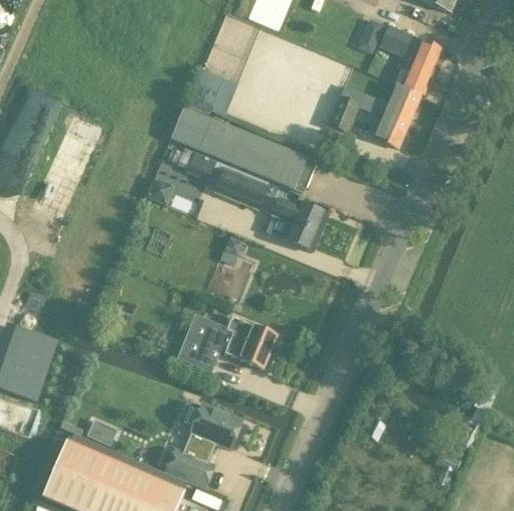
[(272,0),(270,5),(259,0),(257,0),(249,16),(263,21),(279,28),(290,0),(272,0)]
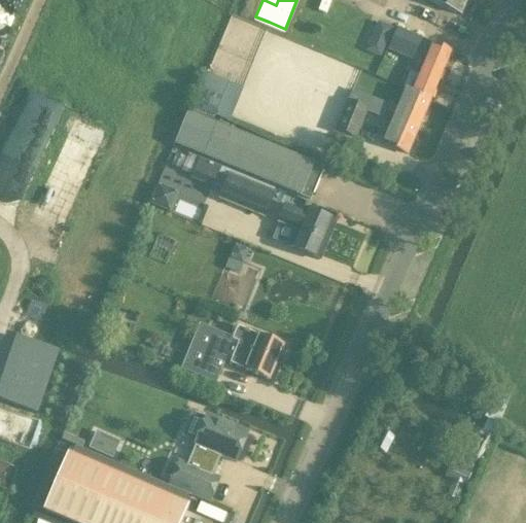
[(431,0),(461,12),(466,0),(431,0)]
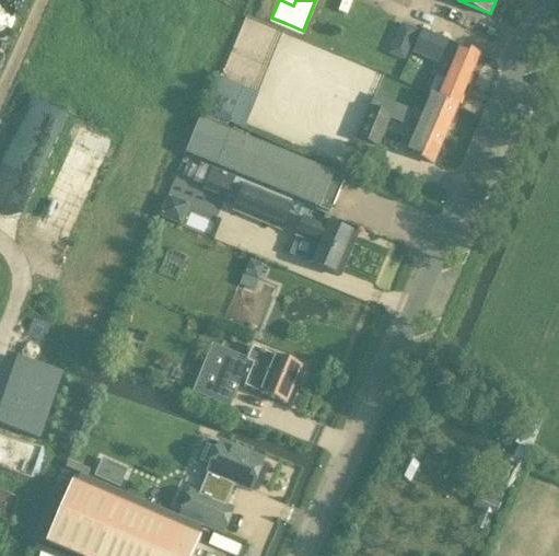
[(440,60),(450,38),(423,27),(414,49),(440,60)]
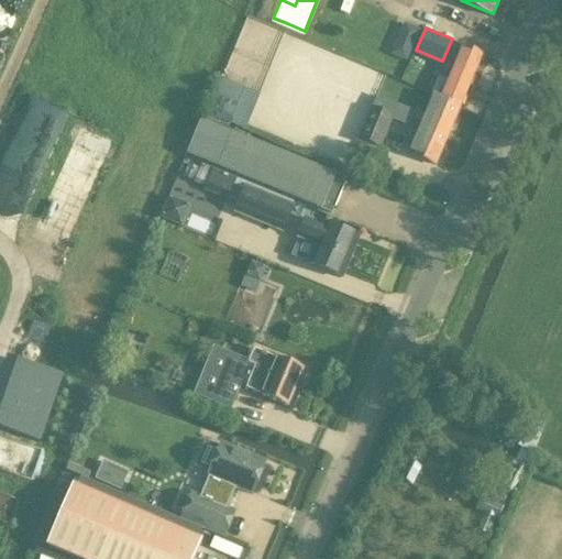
[(395,44),(392,52),(407,58),(414,43),(407,40),(395,44)]
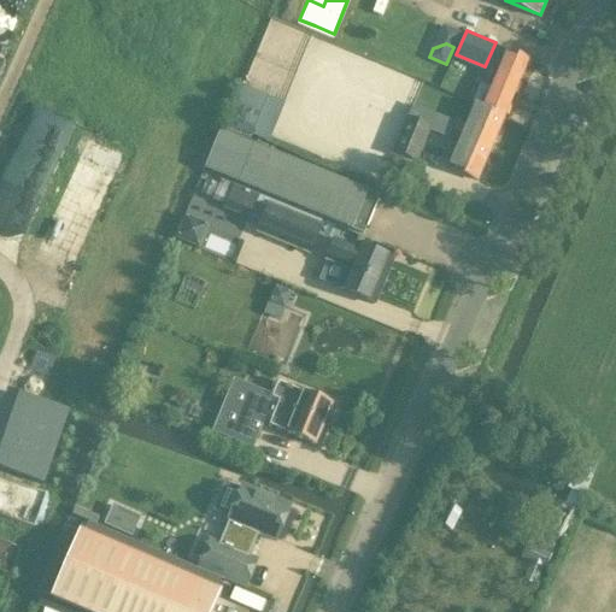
[(481,81),(473,100),(476,101),(505,113),(529,56),(508,47),(492,84),(481,81)]
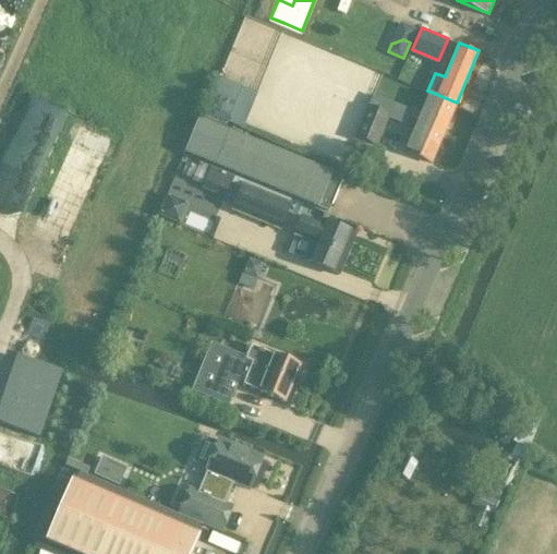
[(219,77),(205,111),(227,120),(241,87),(219,77)]
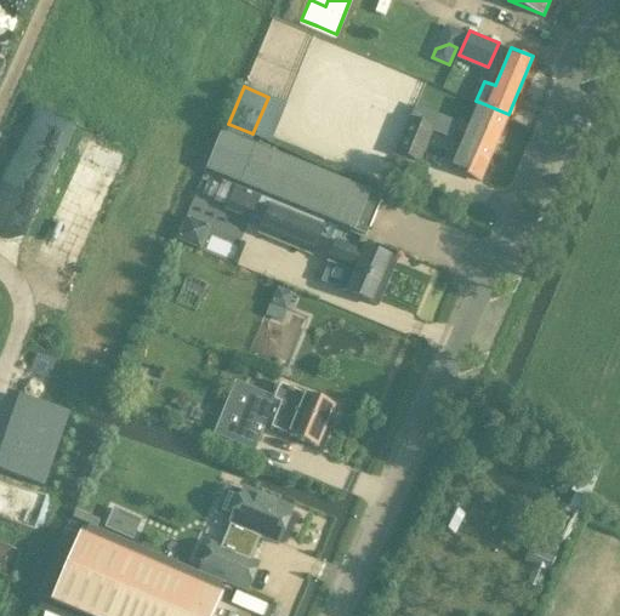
[(507,117),(508,114),(479,102),(471,123),(462,119),(459,129),(467,132),(453,166),(482,178),(508,117),(507,117)]
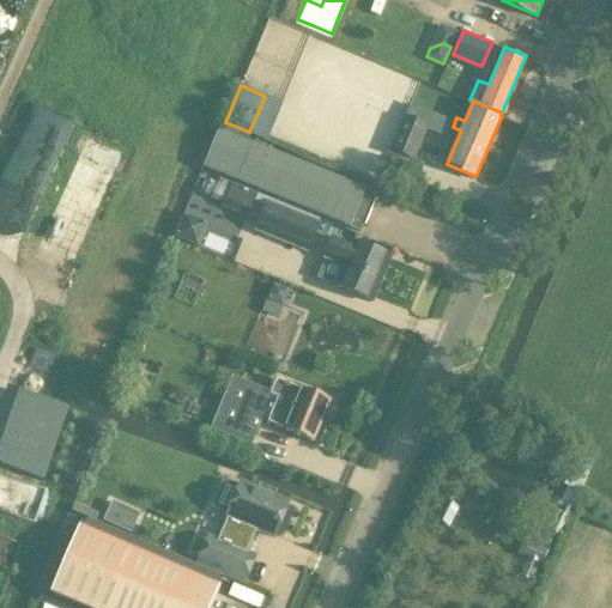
[(24,141),(60,149),(67,114),(30,107),(24,141)]
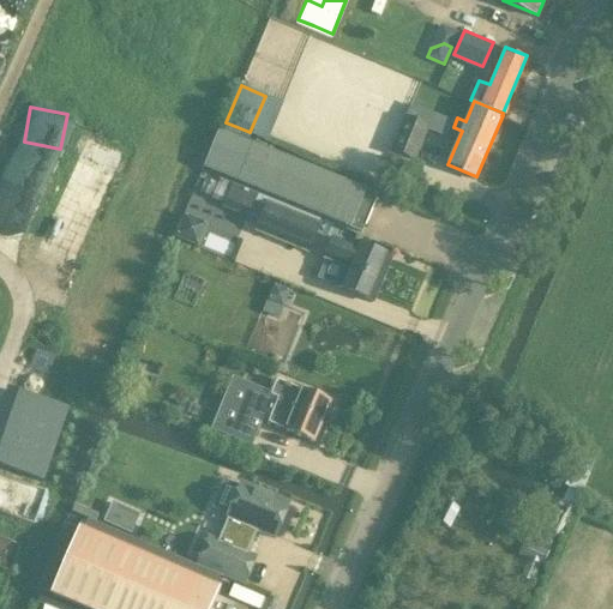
[(404,112),(391,145),(414,155),(428,121),(404,112)]
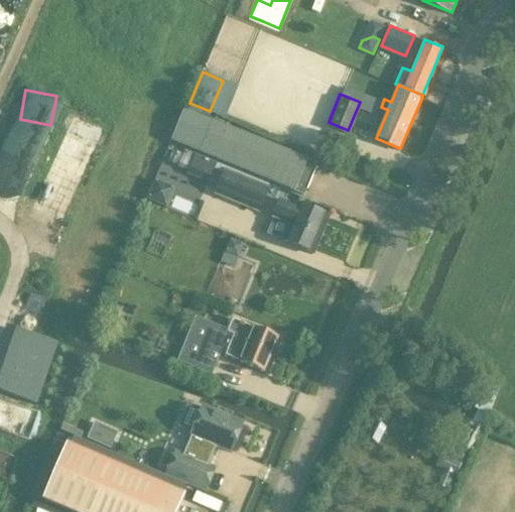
[(306,157),(213,120),(184,108),(172,139),(304,193),(316,161),(306,157)]
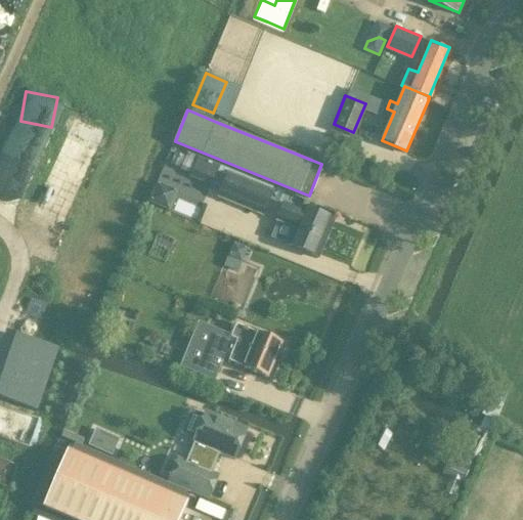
[(192,167),(213,176),(218,163),(198,154),(192,167)]
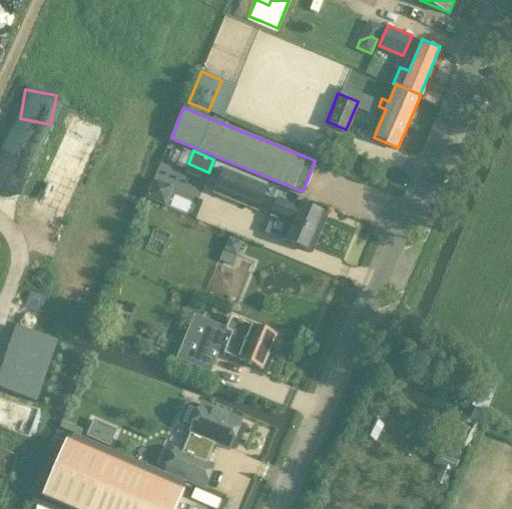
[(224,167),(215,189),(246,202),(259,207),(269,185),(256,180),(224,167)]
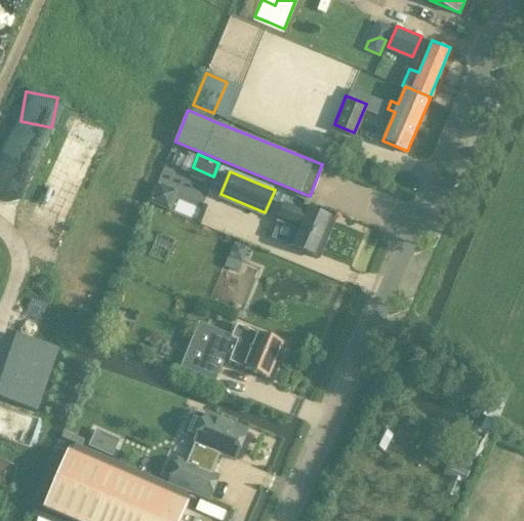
[(334,218),(304,206),(304,208),(286,201),(279,218),(296,226),(288,243),(319,255),(334,218)]
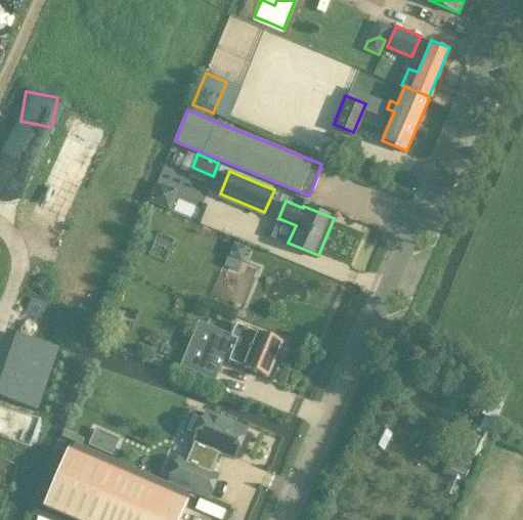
[(212,331),(195,371),(215,379),(224,355),(229,357),(228,359),(268,376),(282,342),(235,322),(230,334),(229,336),(228,335),(227,338),(212,331)]
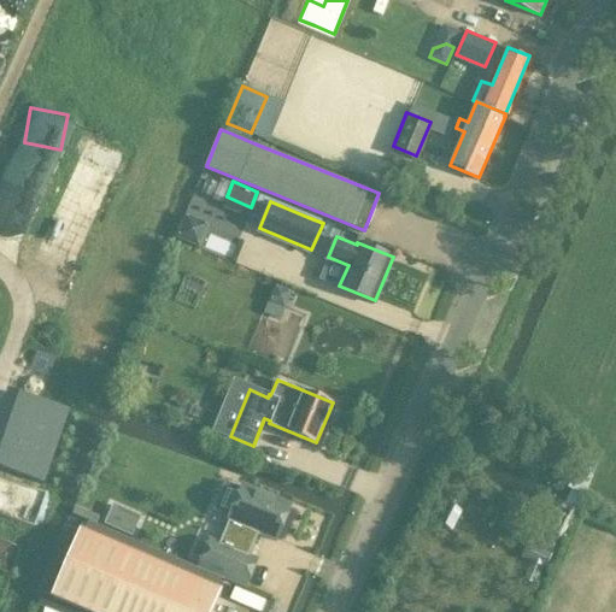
[(0,466),(44,481),(69,409),(9,388),(0,415),(0,466)]
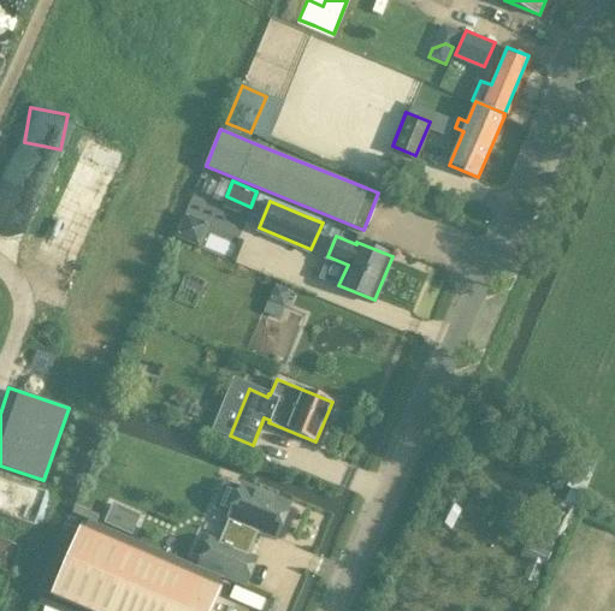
[(229,517),(218,541),(248,555),(259,531),(276,538),(290,503),(242,484),(229,517)]
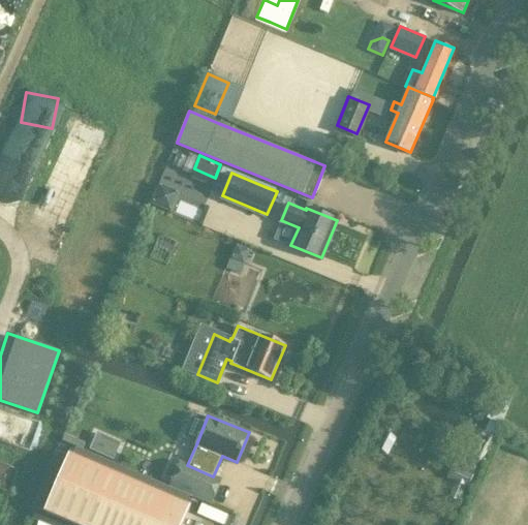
[(96,429),(88,457),(114,465),(123,436),(96,429)]
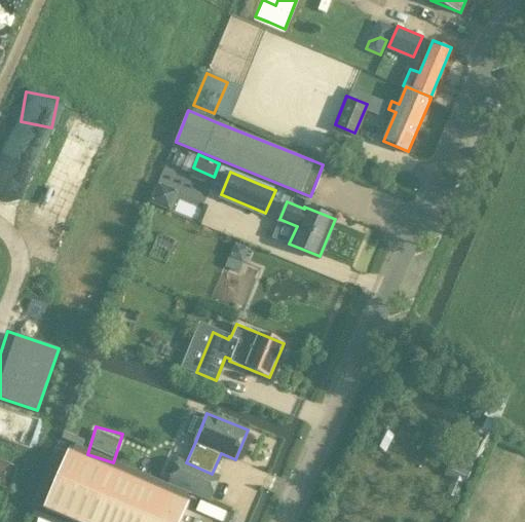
[(375,445),(386,450),(394,434),(383,429),(375,445)]
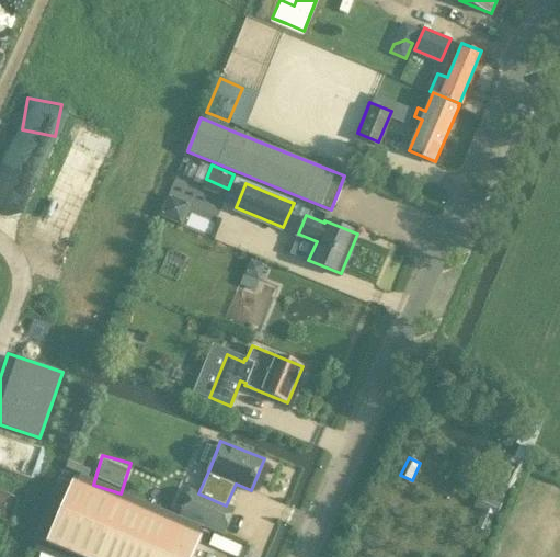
[(84,556),(192,556),(201,537),(72,481),(46,541),(84,556)]
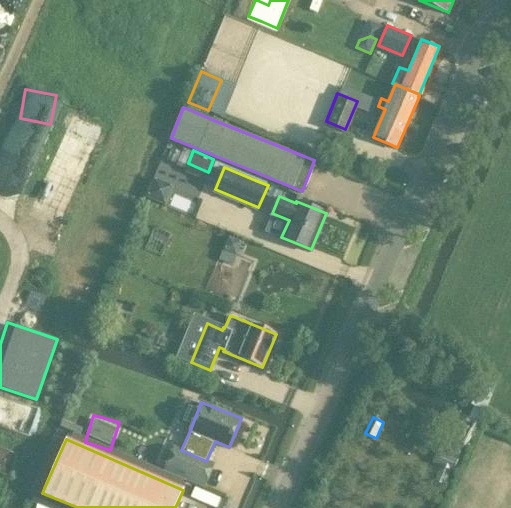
[(205,484),(213,464),(174,447),(165,467),(205,484)]
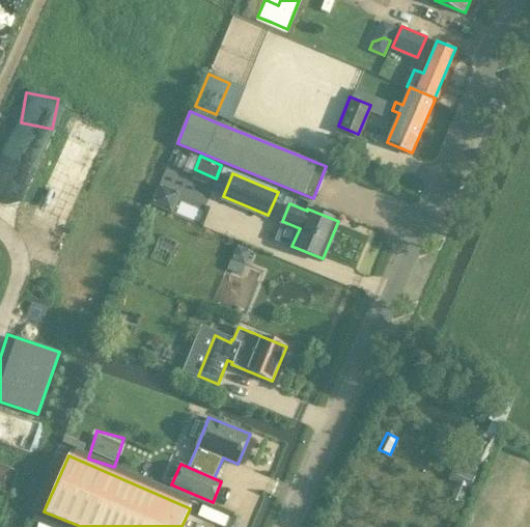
[(449,477),(470,487),(476,473),(455,464),(449,477)]
